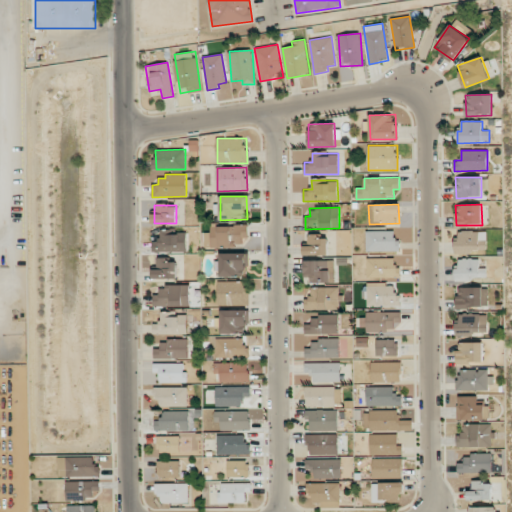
[(248,238),(249,225),(212,225),(211,246),(243,247),(243,238),(248,238)]
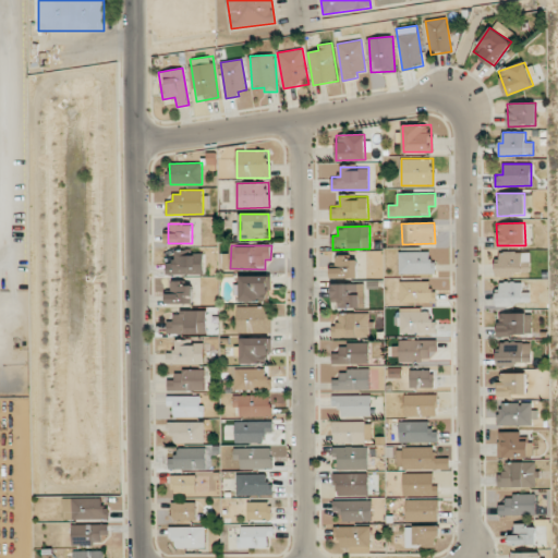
[(204,274),(203,254),(183,255),(183,251),(174,251),(174,264),(166,264),(166,275),(204,274)]
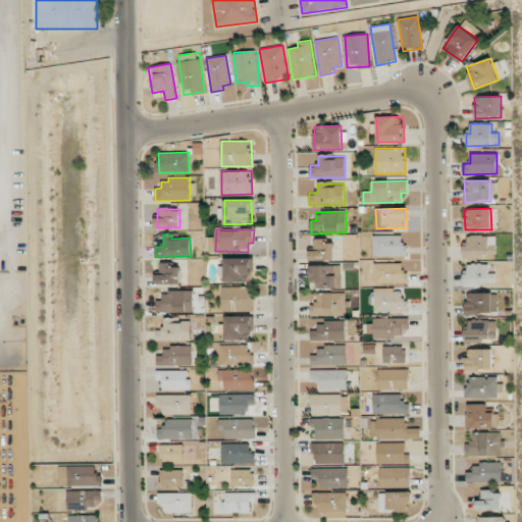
[(406,236),(373,236),(373,256),(406,256),(406,236)]
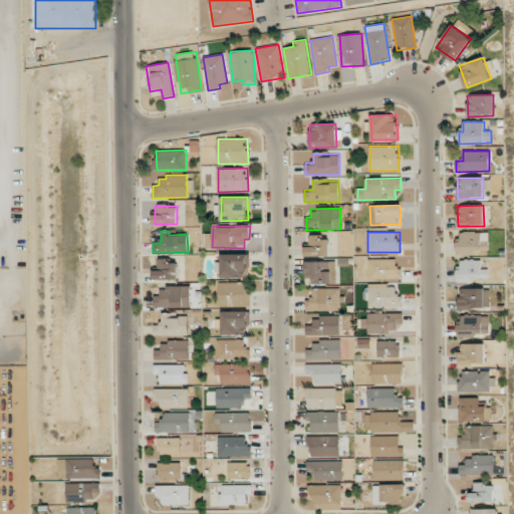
[(488,232),(458,233),(458,253),(489,252),(488,232)]
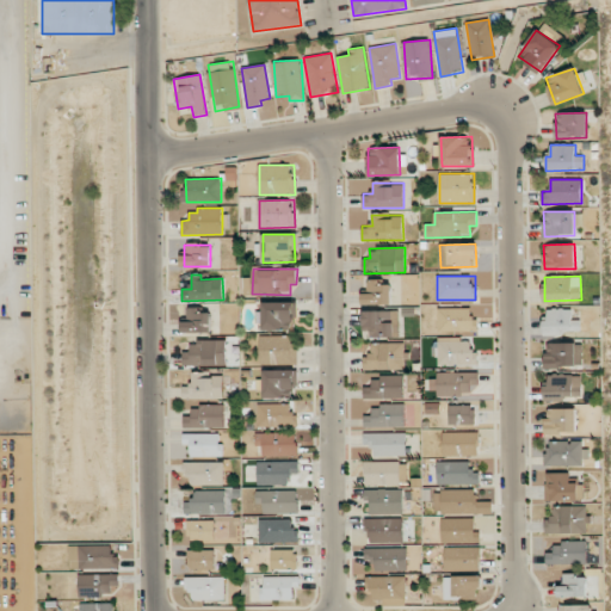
[(363,304),(392,304),(390,284),(381,284),(381,279),(368,279),(368,292),(362,292),(363,304)]
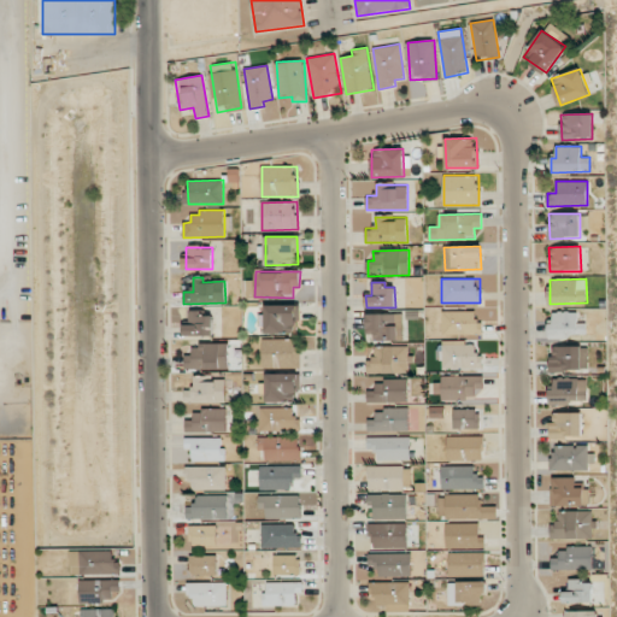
[(265,334),(299,333),(298,305),(265,306),(265,334)]
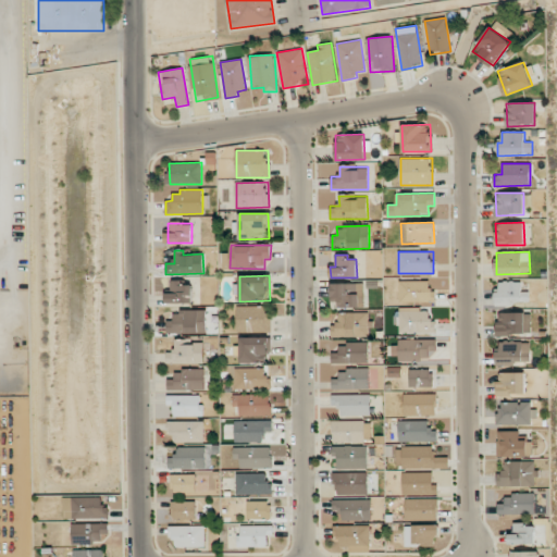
[(193,285),(183,285),(183,280),(171,281),(171,292),(165,292),(166,304),(193,302),(193,285)]
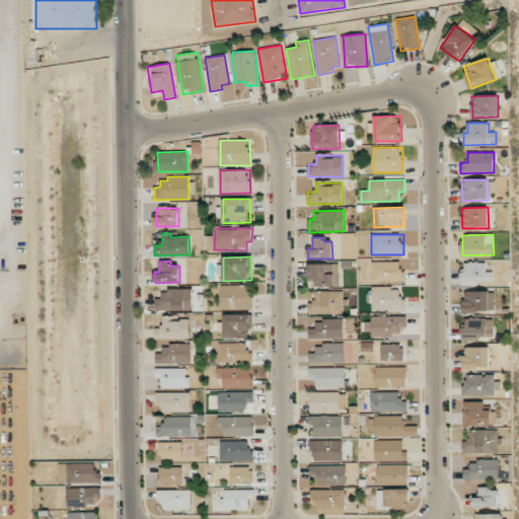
[(401,262),(372,263),(373,281),(401,281),(401,262)]
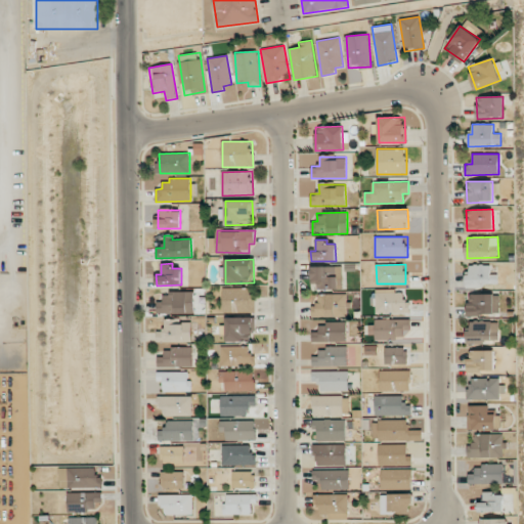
[(468,287),(498,286),(497,274),(491,274),(491,264),(467,265),(468,287)]
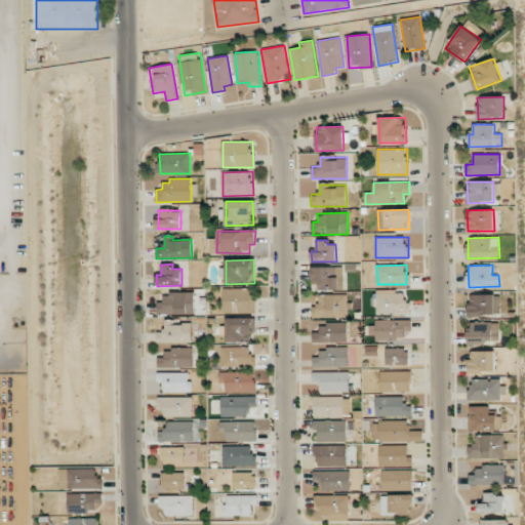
[(340,267),(314,268),(314,289),(340,289),(340,267)]
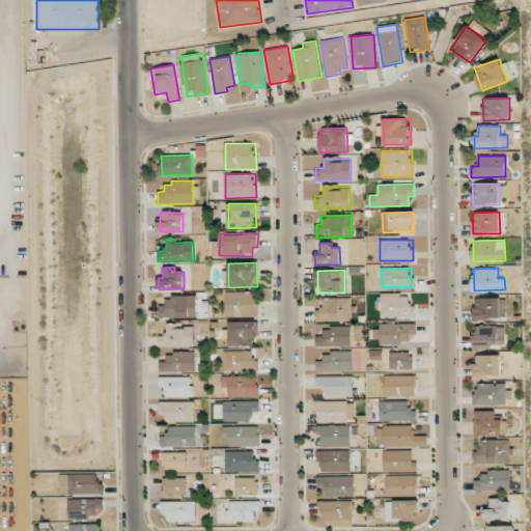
[(256,315),(256,291),(226,291),(227,315),(256,315)]
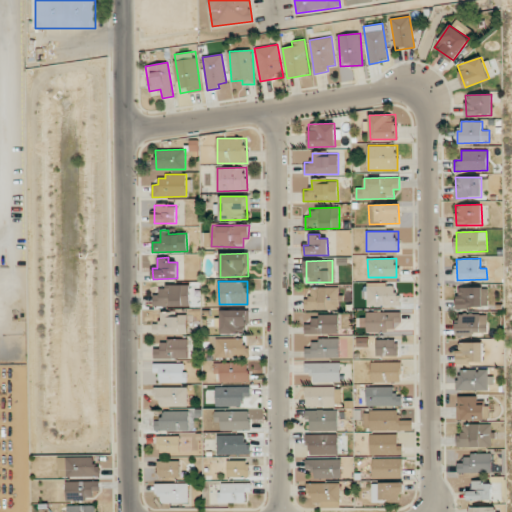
[(400,293),(395,293),(394,283),(366,284),(367,306),(401,305),(400,293)]
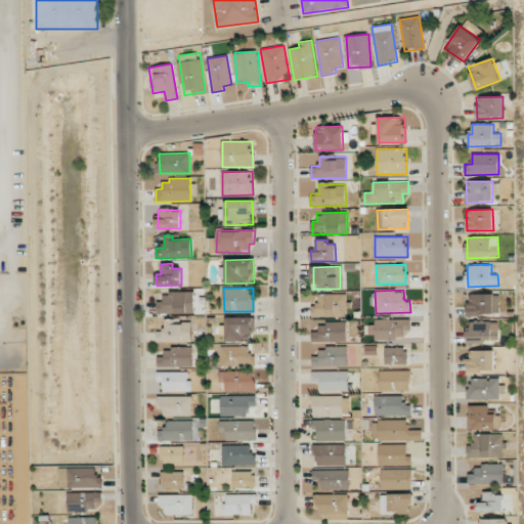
[(193,313),(193,293),(163,293),(163,301),(157,302),(157,313),(193,313)]
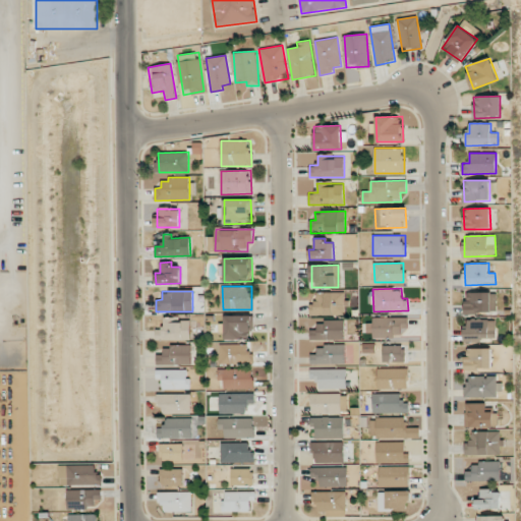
[(344,314),(344,293),(316,292),(316,302),(310,302),(309,314),(344,314)]
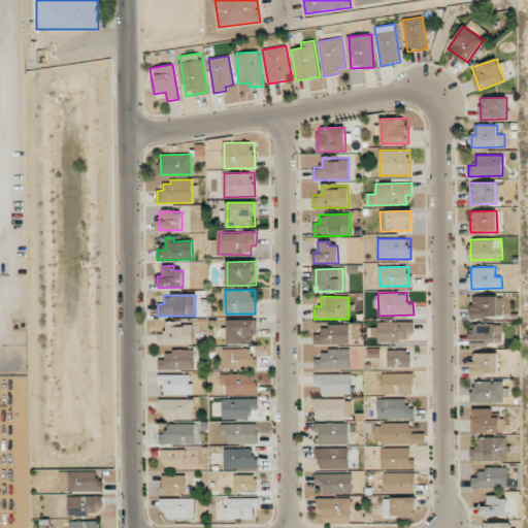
[(470,317),(502,318),(503,297),(471,296),(470,317)]
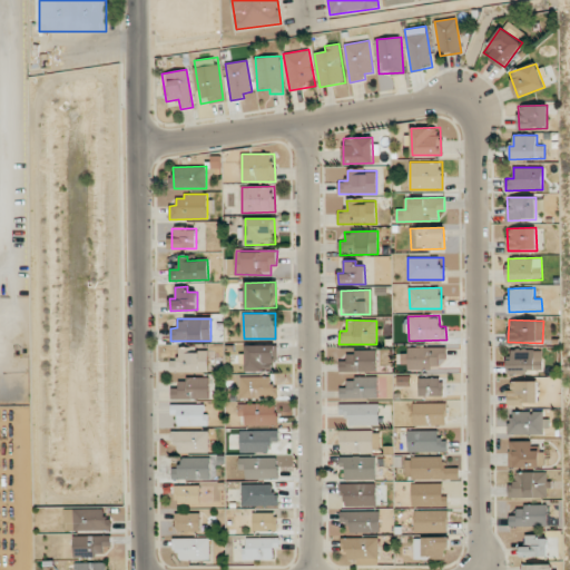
[(246,371),(275,371),(276,345),(246,345),(246,371)]
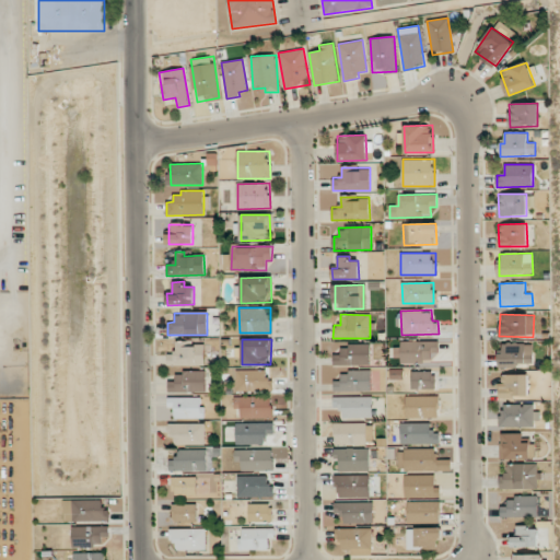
[(439,353),(439,341),(394,342),(394,362),(431,361),(431,353),(439,353)]
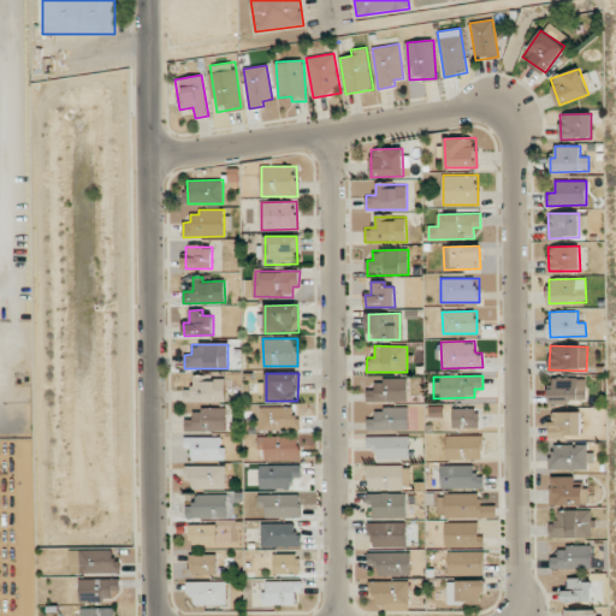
[(225,402),(225,377),(193,377),(193,389),(184,389),(184,401),(225,402)]
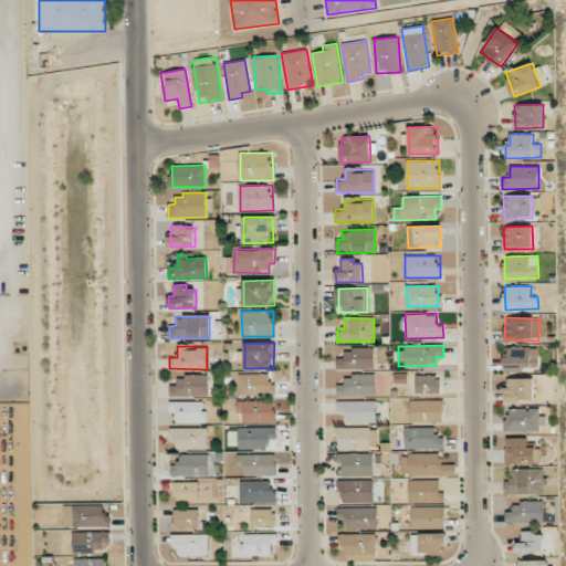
[(538,347),(504,347),(505,370),(538,369),(538,347)]
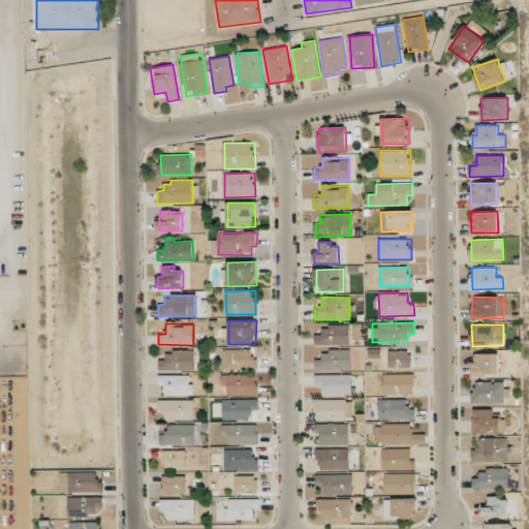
[(314,345),(349,345),(350,327),(321,325),(321,335),(315,335),(314,345)]
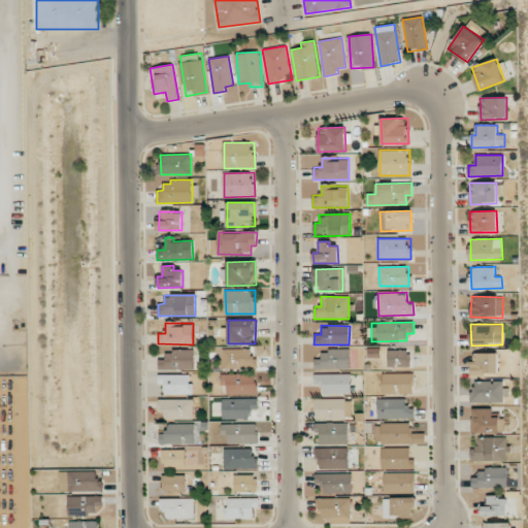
[(223,369),(257,368),(257,357),(252,357),(252,349),(223,350),(223,369)]
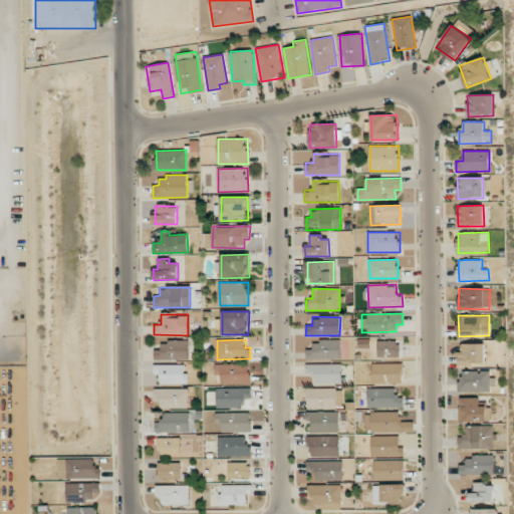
[(339,340),(312,340),(313,349),(306,349),(306,359),(340,358),(339,340)]
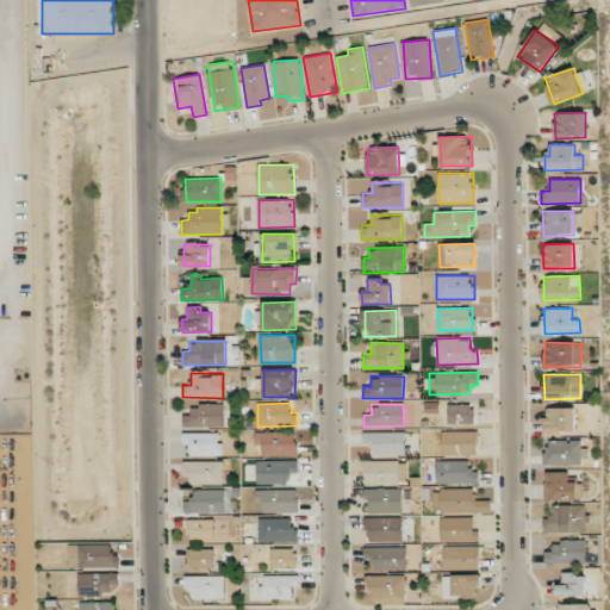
[(474,405),(448,404),(448,424),(474,424),(474,405)]
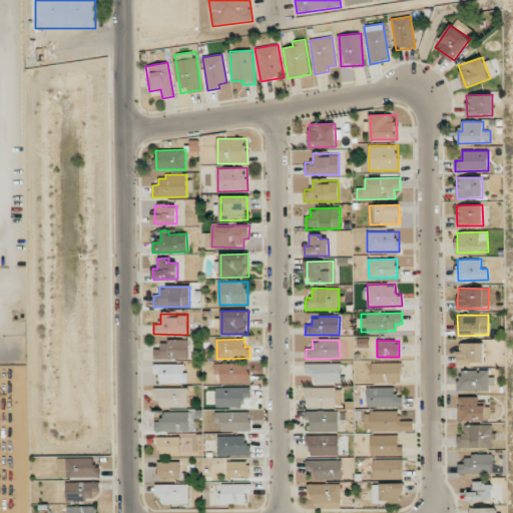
[(188,341),(160,341),(160,350),(154,349),(154,359),(187,360),(188,341)]
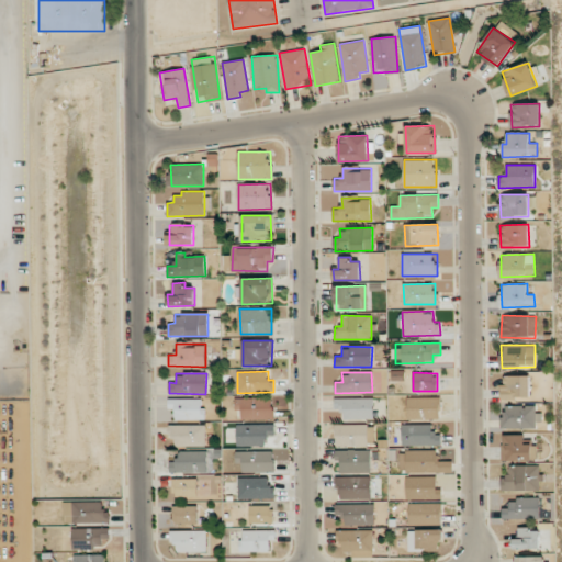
[(502,398),(530,398),(530,375),(502,377),(502,398)]
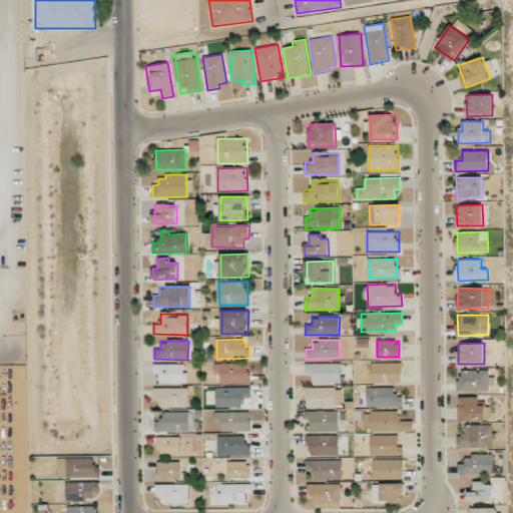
[(220,383),(250,383),(249,363),(214,364),(215,375),(220,375),(220,383)]
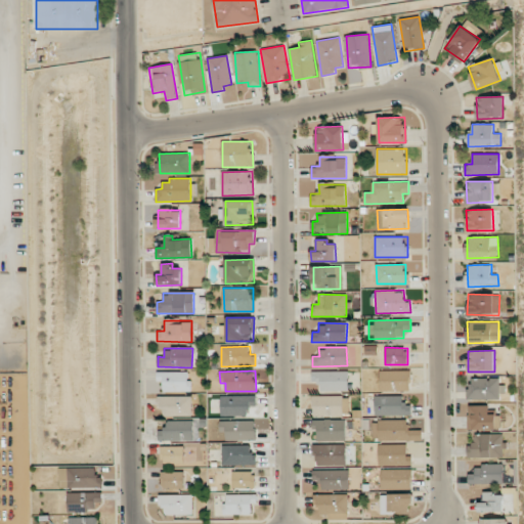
[(348,370),(311,372),(312,383),(320,383),(320,391),(348,391),(348,370)]
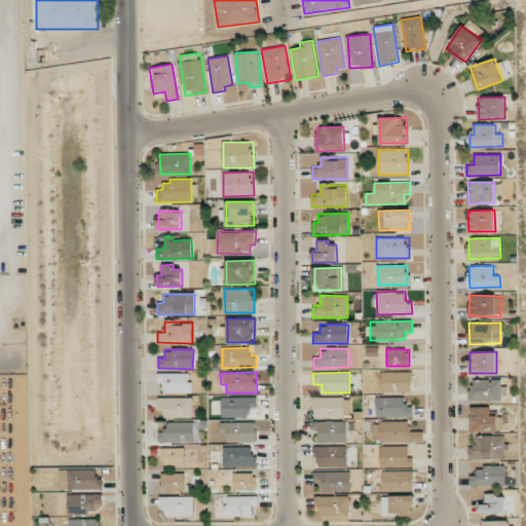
[(412,372),(382,372),(382,392),(412,392),(412,372)]
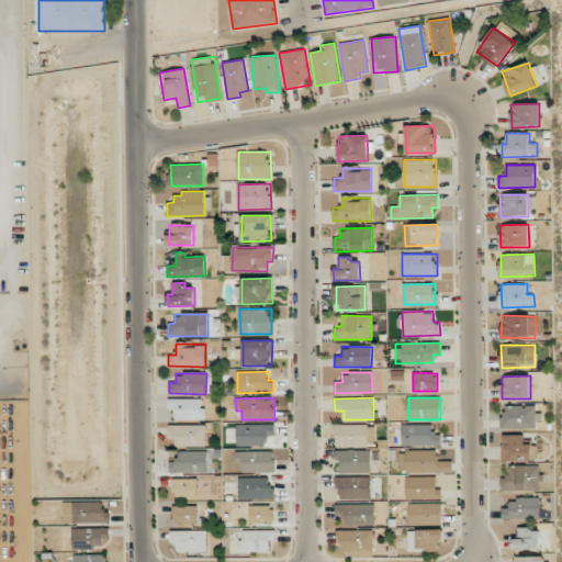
[(204,419),(203,400),(175,400),(175,419),(204,419)]
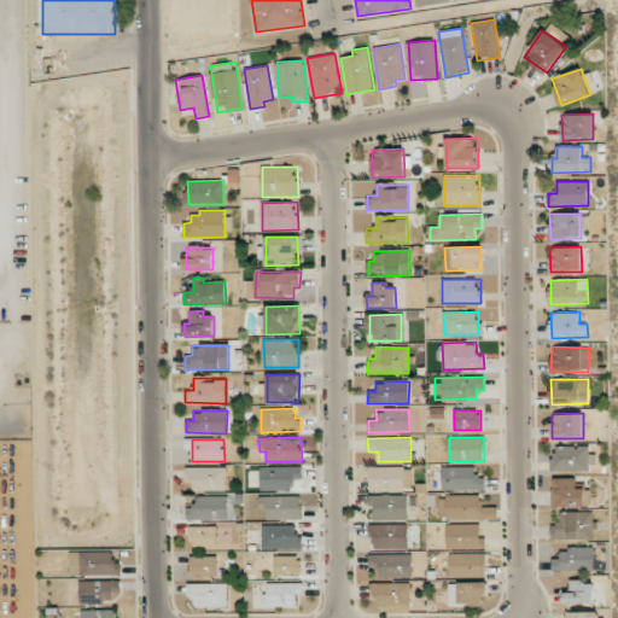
[(593,471),(592,445),(553,447),(553,472),(593,471)]
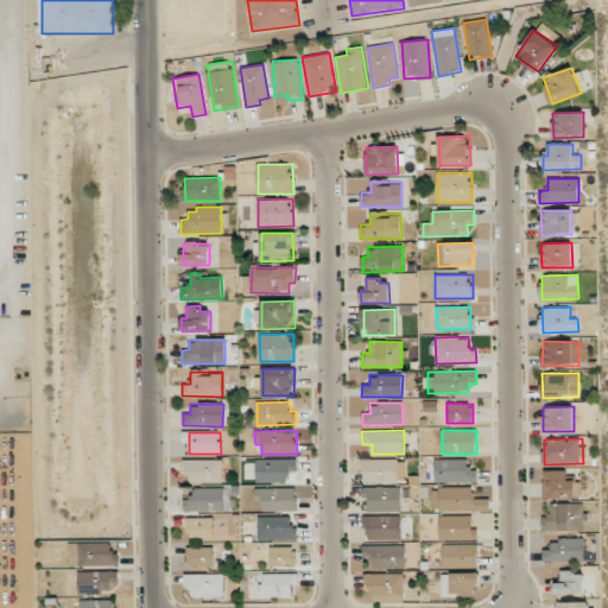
[(257,482),(287,482),(287,473),(297,472),(297,458),(257,460),(257,482)]
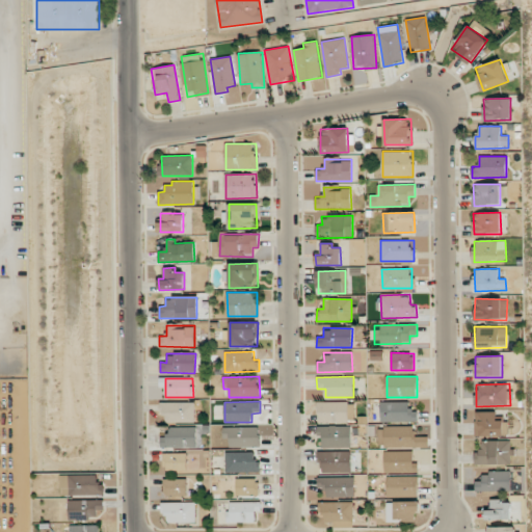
[(349,401),(318,401),(317,422),(348,422),(349,401)]
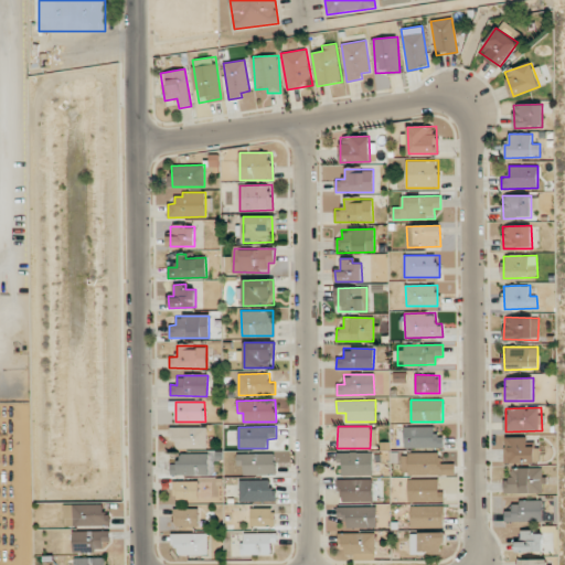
[(206,448),(206,427),(173,427),(173,449),(206,448)]
